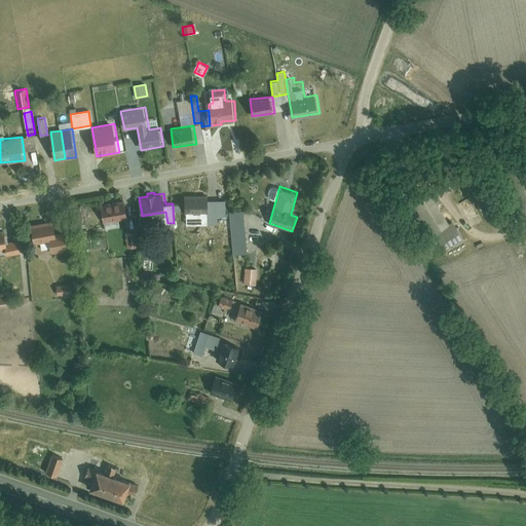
[(459,236),(430,193),(415,203),(444,247),(459,236)]
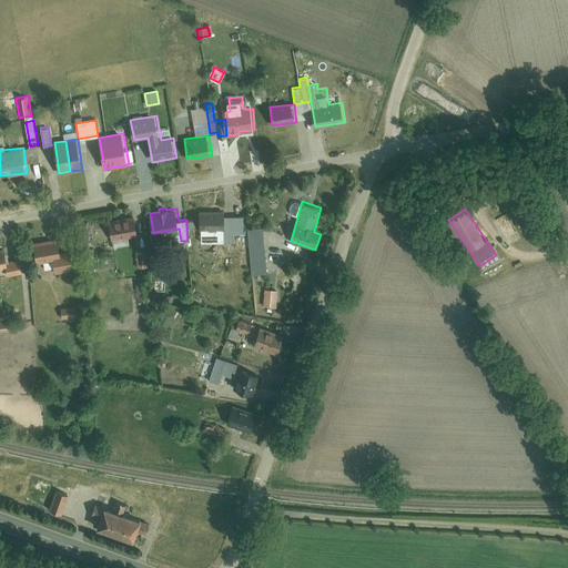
[(200,211),(201,245),(223,244),(223,210),(200,211)]
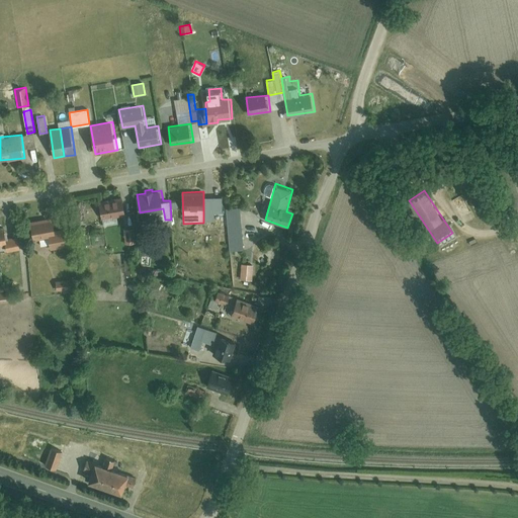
[(99,199),(102,218),(126,214),(123,195),(99,199)]
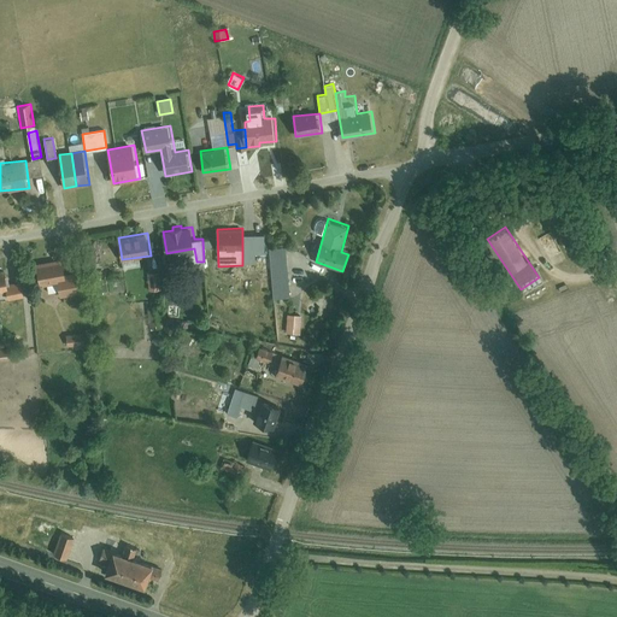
[(264,238),(242,238),(242,265),(254,265),(254,254),(264,254),(264,238)]
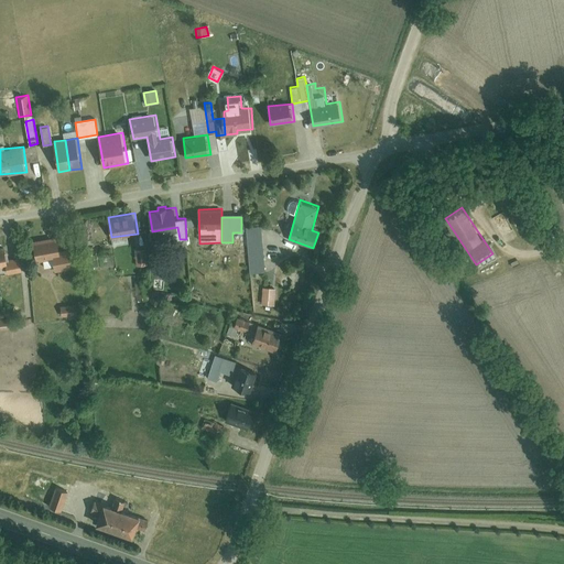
[(247,247),(249,274),(266,274),(262,229),(246,230),(247,237),(247,247)]
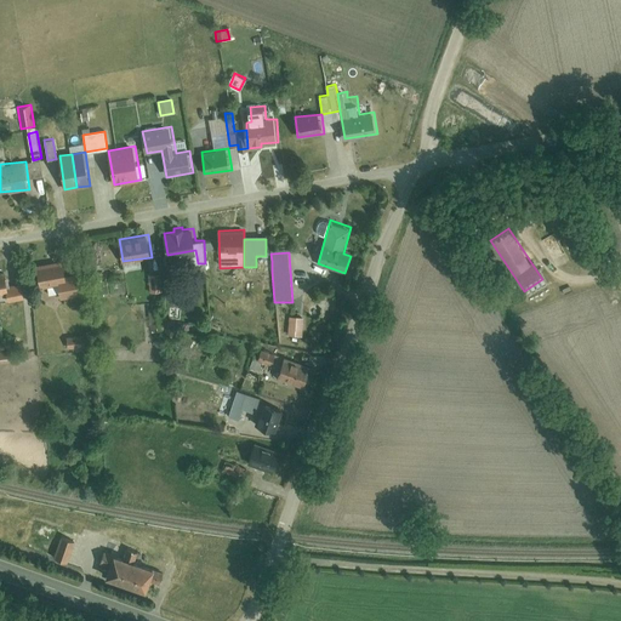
[(58,284),(61,298),(81,295),(78,273),(67,275),(64,260),(39,265),(43,288),(58,284)]
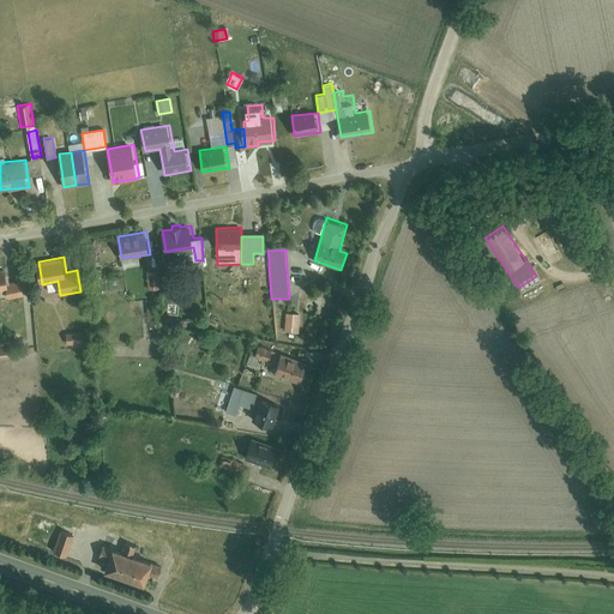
[(0,290),(7,290),(8,298),(25,295),(23,281),(8,283),(6,268),(0,268),(0,290)]
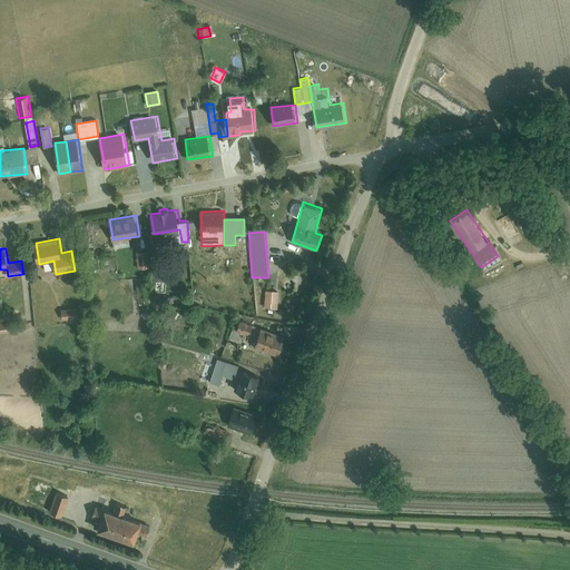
[(137,252),(138,267),(148,266),(147,251),(137,252)]
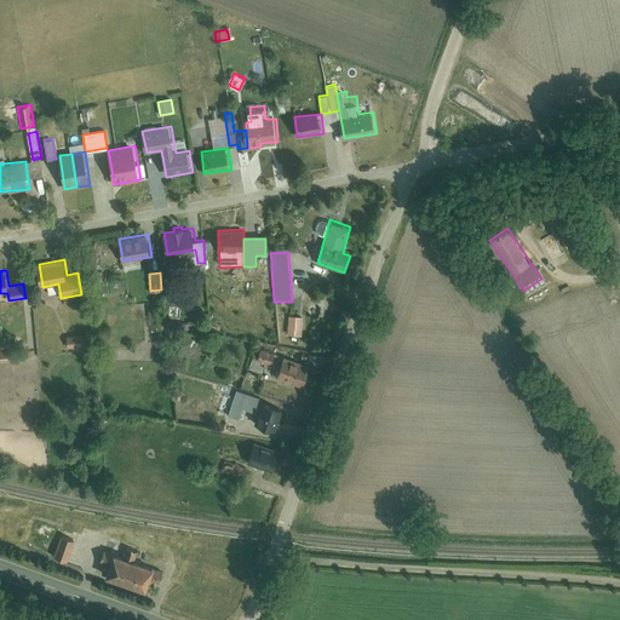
[(150,310),(151,329),(164,329),(162,310),(150,310)]
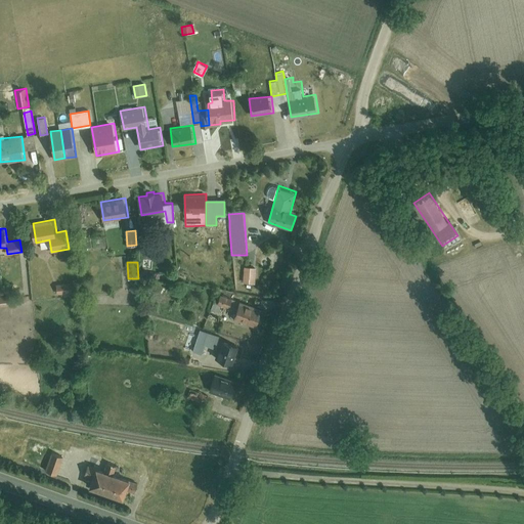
[(256,269),(244,268),(243,285),(255,286),(256,269)]
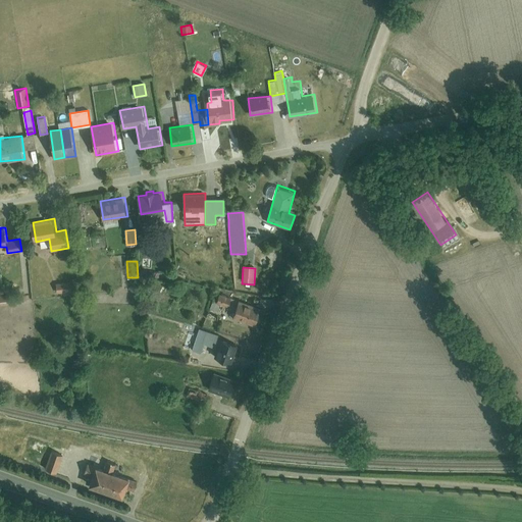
[(56,282),(57,294),(72,293),(71,281),(56,282)]
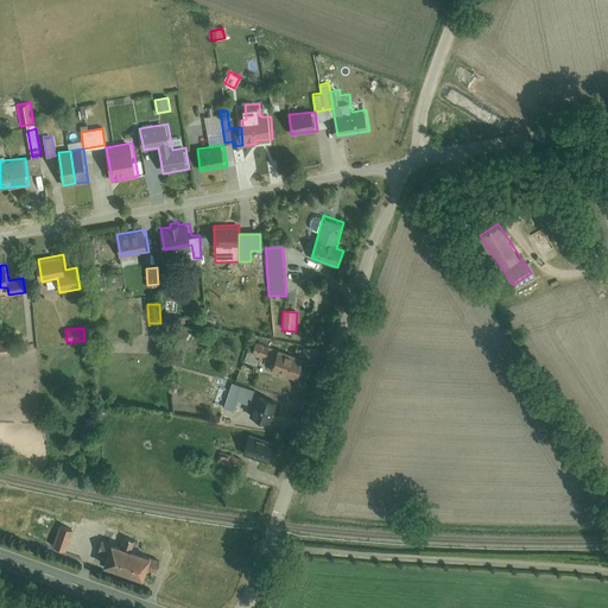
[(257,343),(253,354),(277,362),(280,352),(257,343)]
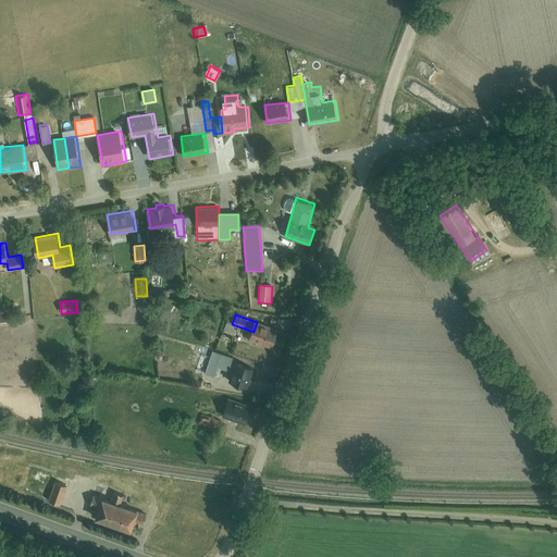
[(0,316),(0,327),(11,326),(9,316),(0,316)]
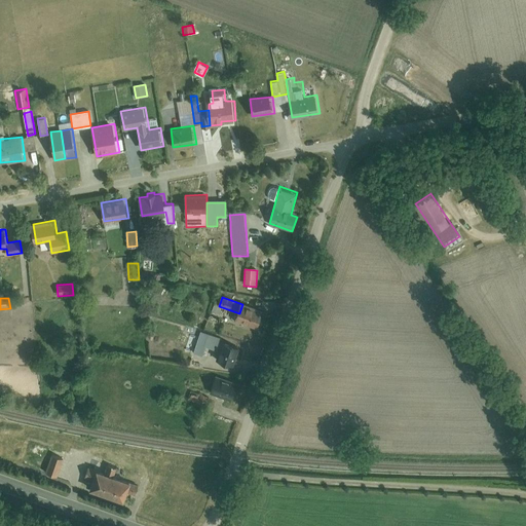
[(242,304),(236,323),(257,329),(263,311),(242,304)]
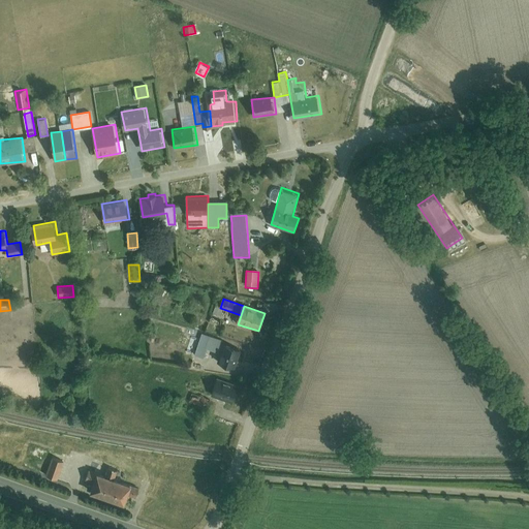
[(220,356),(218,364),(236,369),(242,351),(225,347),(226,343),(201,335),(197,349),(220,356)]
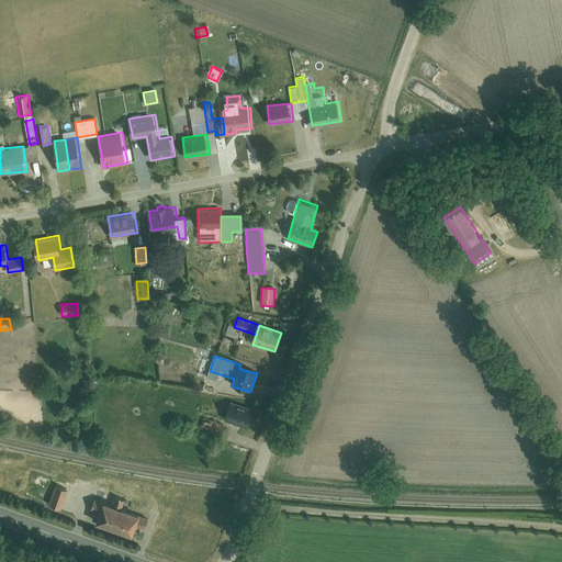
[(232,401),(225,418),(248,426),(255,408),(232,401)]
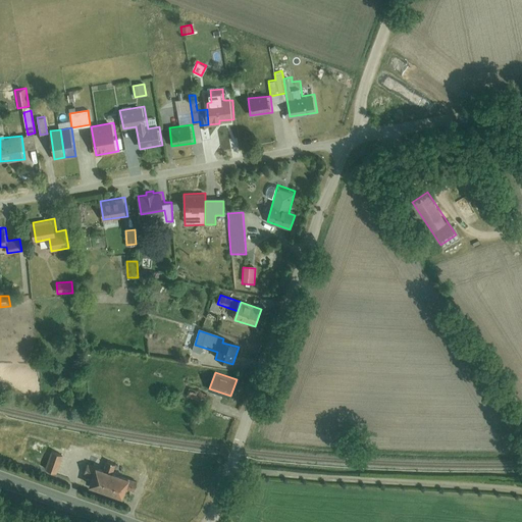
[(190,385),(187,397),(205,402),(208,390),(190,385)]
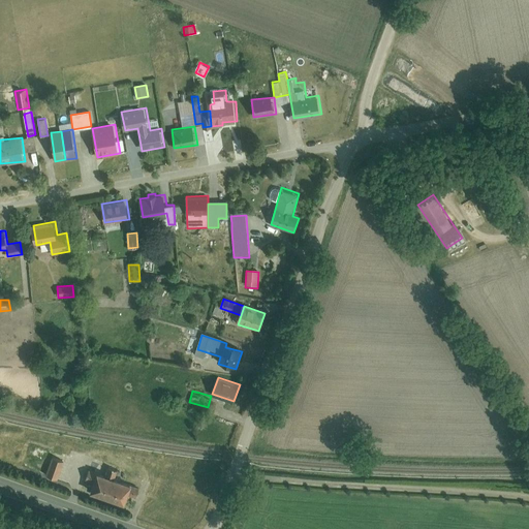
[(53,456),(47,474),(58,478),(64,459),(53,456)]
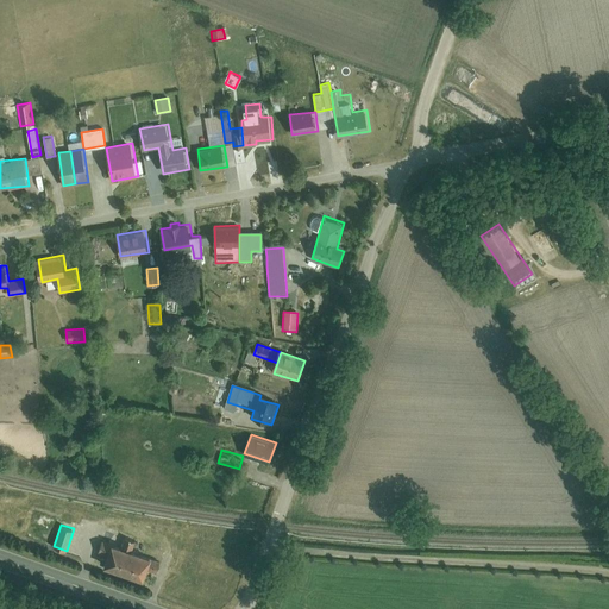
[(123,544),(104,537),(99,550),(110,553),(105,566),(144,579),(149,567),(157,570),(159,562),(152,558),(154,553),(135,546),(137,539),(125,535),(123,544)]
